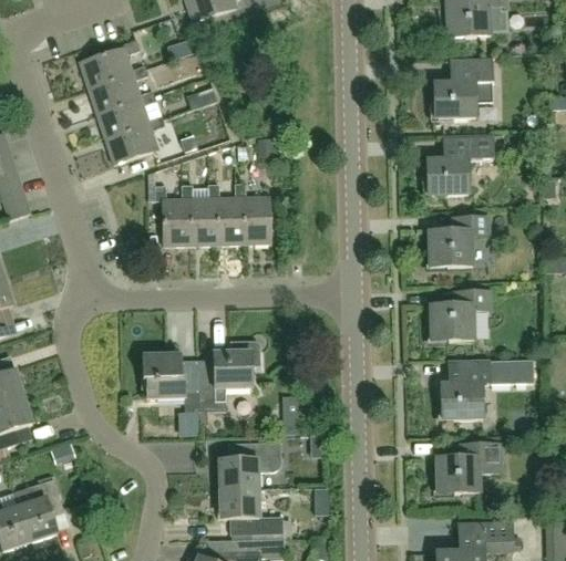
[(185,0),(193,21),(238,6),(236,0),(185,0)]
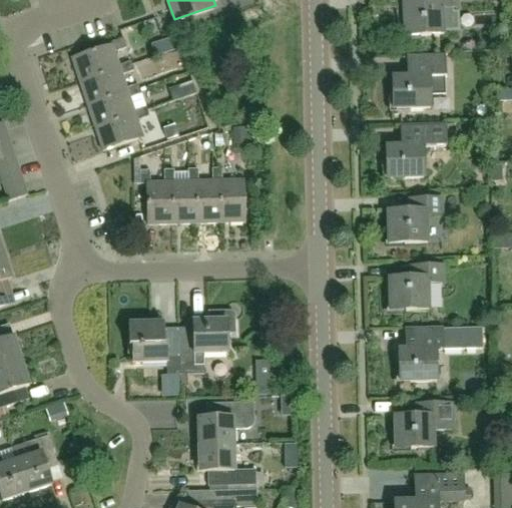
[(454,9),(454,4),(458,4),(458,0),(430,0),(430,1),(404,2),(406,34),(445,32),(444,28),(459,27),(458,9),(454,9)]
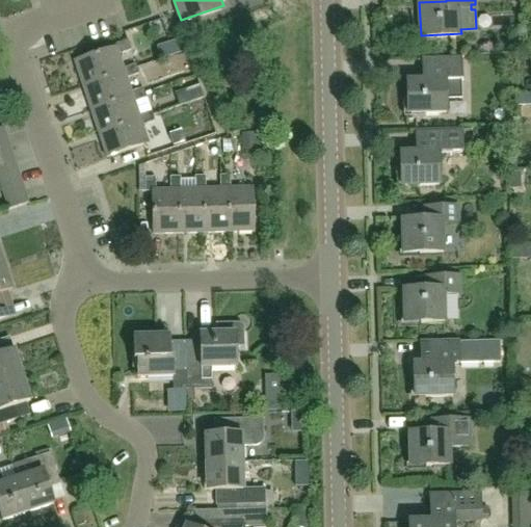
[(186,47),(182,34),(175,36),(179,50),(186,47)]
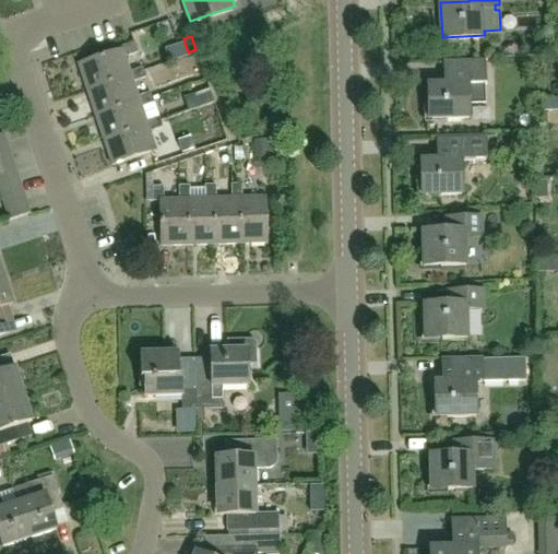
[(131,71),(130,68),(125,52),(138,48),(134,38),(121,44),(121,46),(79,60),(87,85),(131,71)]
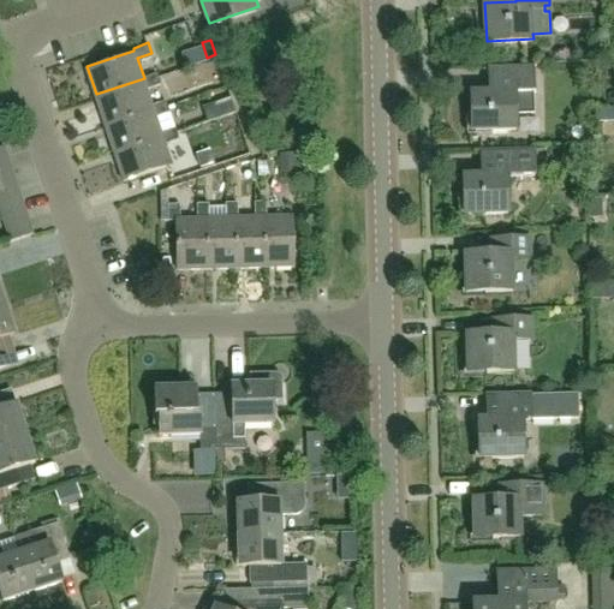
[(471,89),(472,127),(474,127),(474,135),(483,135),(483,127),(517,126),(517,111),(535,111),(534,89),(535,89),(534,64),(490,65),(490,89),(471,89)]
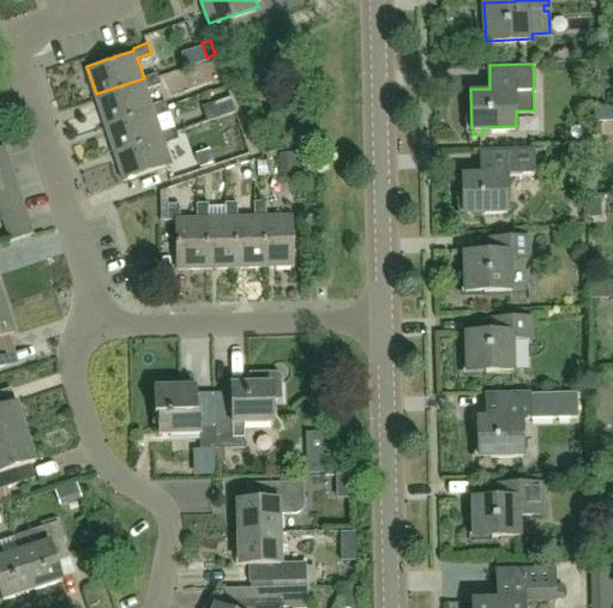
[(144,78),(96,94),(104,121),(152,106),(151,101),(146,85),(160,80),(156,70),(143,74),(144,78)]
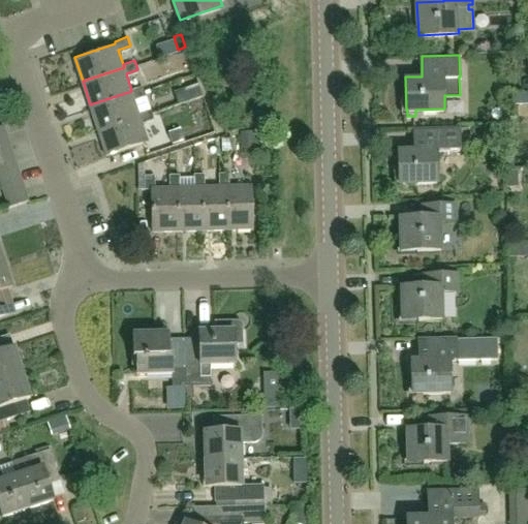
[(203,93),(198,81),(189,84),(193,96),(203,93)]
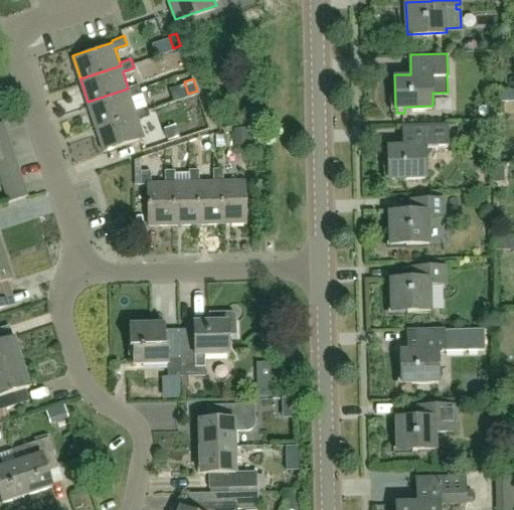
[(128,89),(88,102),(96,125),(136,111),(135,108),(130,95),(142,91),(138,80),(127,85),(128,89)]
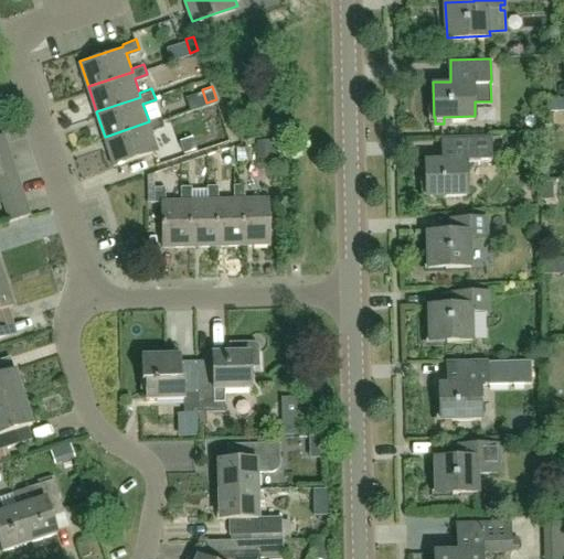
[(549,109),(563,108),(563,95),(549,96),(549,109)]
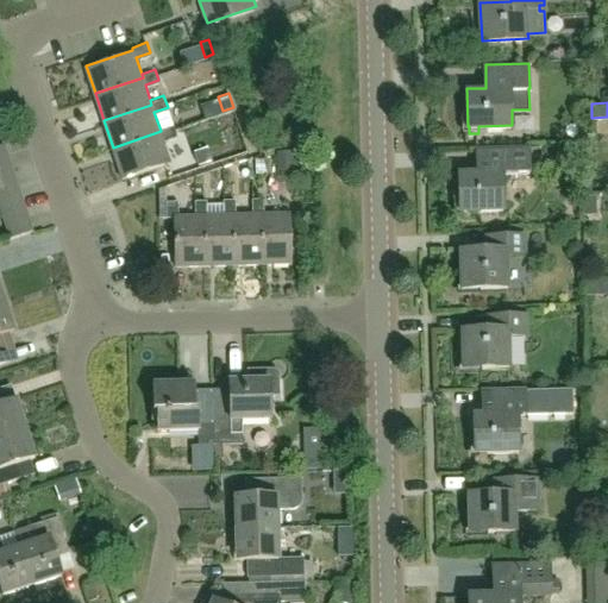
[(161,131),(113,148),(121,175),(169,159),(163,139),(176,134),(173,124),(160,127),(161,131)]
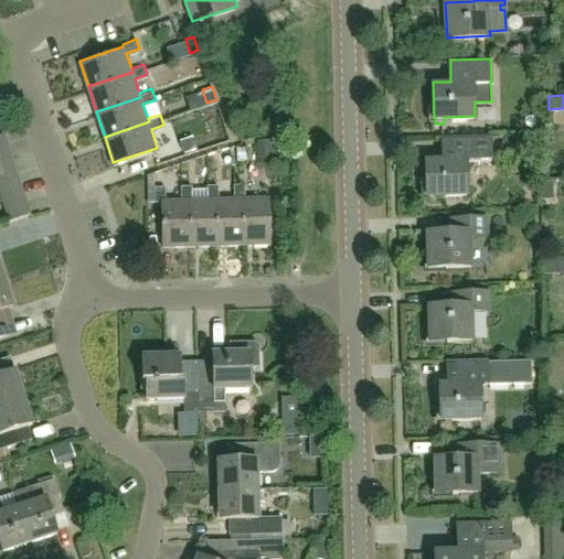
[(426,159),(427,193),(467,193),(467,158),(491,158),(491,135),(443,136),(443,159),(426,159)]
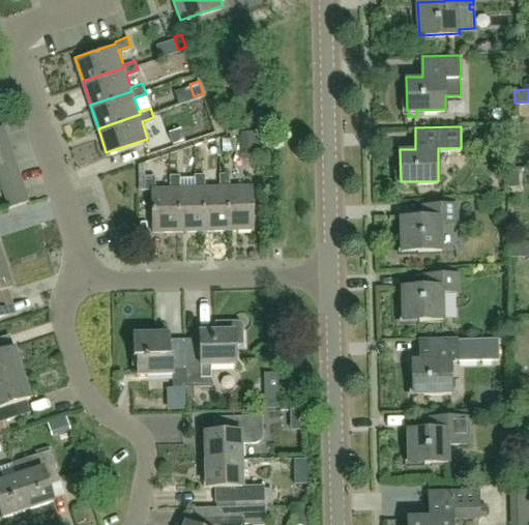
[(257,128),(242,128),(242,148),(257,148),(257,128)]
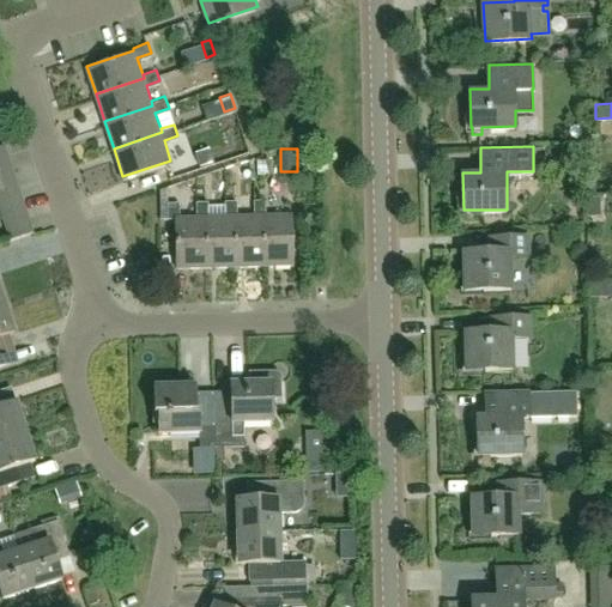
[(0,208),(10,238),(32,230),(25,206),(10,162),(8,155),(0,156),(0,208)]
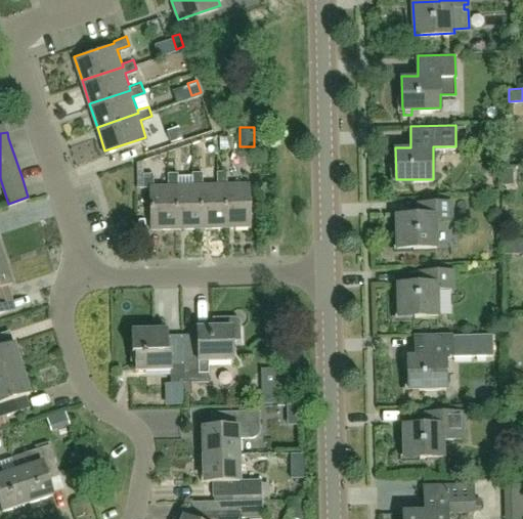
[(510,163),(509,147),(499,148),(500,163),(510,163)]
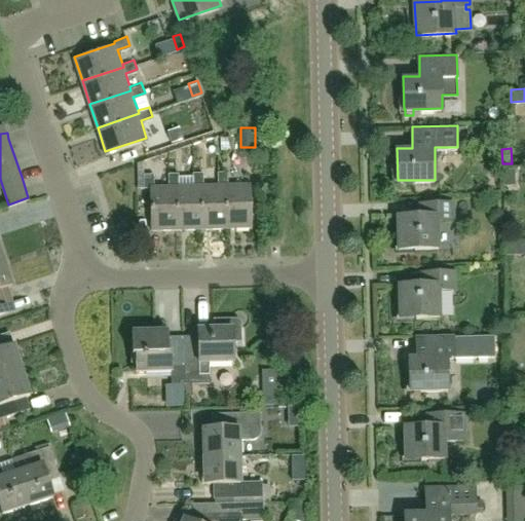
[(178,171),(169,172),(169,184),(175,184),(176,227),(200,226),(199,183),(192,183),(191,173),(179,173),(179,171),(178,171)]
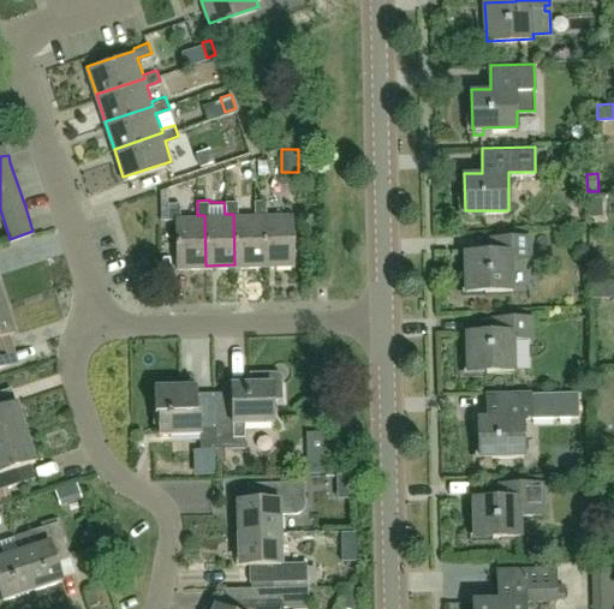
[(262,213),(254,213),(237,214),(237,199),(226,199),(226,202),(224,202),(225,214),(233,214),(234,264),(263,264),(262,213)]
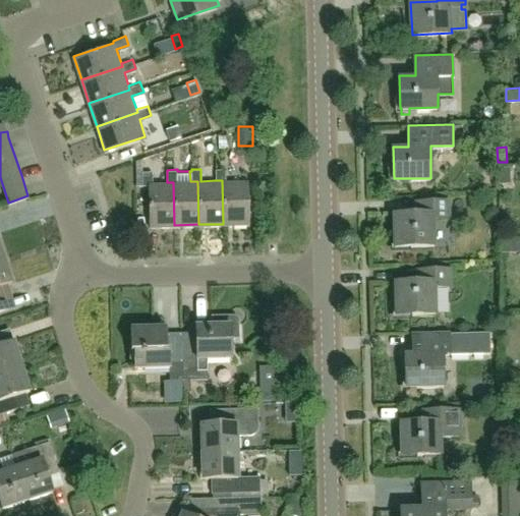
[(222,180),(223,224),(248,223),(247,180),(225,180),(225,169),(215,169),(215,180),(222,180)]
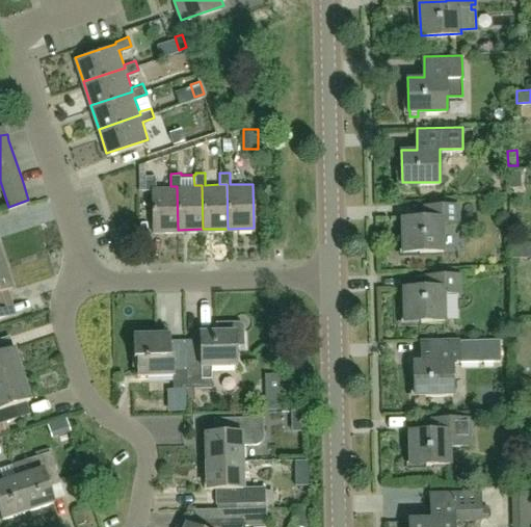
[(177,186),(170,186),(156,186),(155,174),(144,174),(144,187),(151,187),(152,231),(178,230),(177,186)]
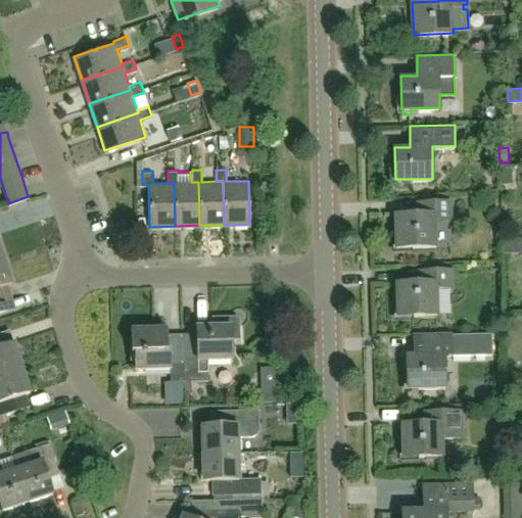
[(395,213),(396,245),(436,245),(435,218),(451,218),(451,199),(422,200),(422,213),(395,213)]
